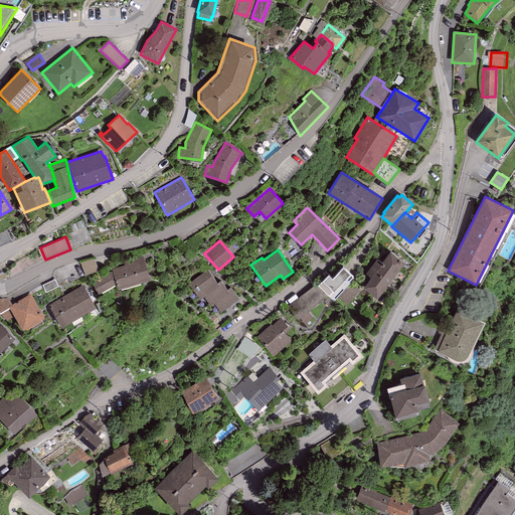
[(404,263),(390,252),(382,263),(377,260),(366,275),(371,279),(363,289),(377,299),(404,263)]
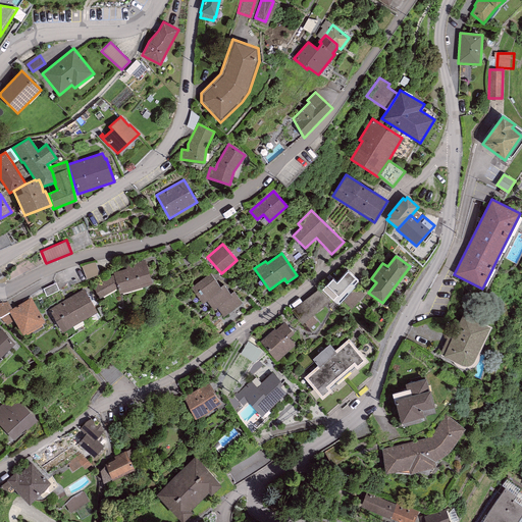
[(152,284),(145,260),(125,265),(126,269),(113,272),(114,274),(110,276),(111,277),(93,288),(100,299),(118,288),(119,294),(152,284)]
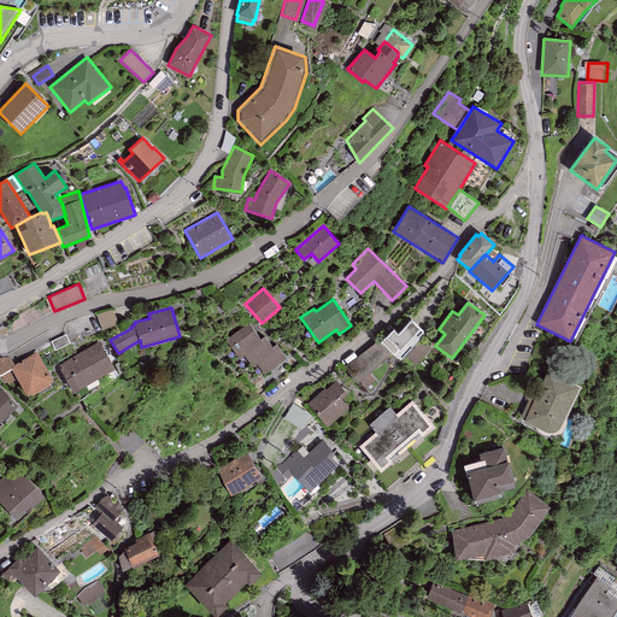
[(113,310),(97,316),(103,330),(118,324),(113,310)]
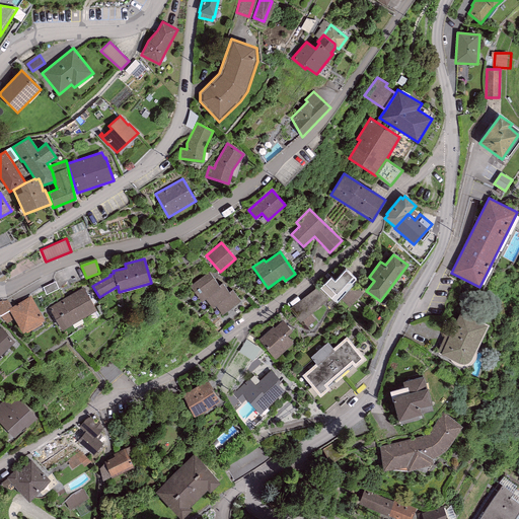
[(330,278),(320,288),(335,302),(357,279),(346,270),(335,281),(330,278)]
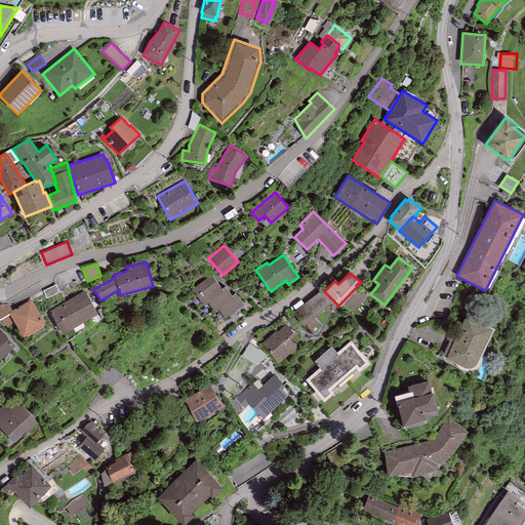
[(211,275),(192,289),(203,306),(208,303),(224,291),(221,289),(211,275)]
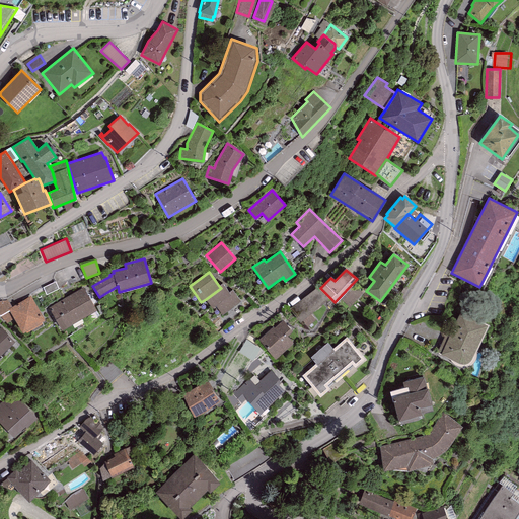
[(222,283),(219,286),(221,288),(206,299),(212,308),(216,306),(231,295),(229,292),(222,283)]
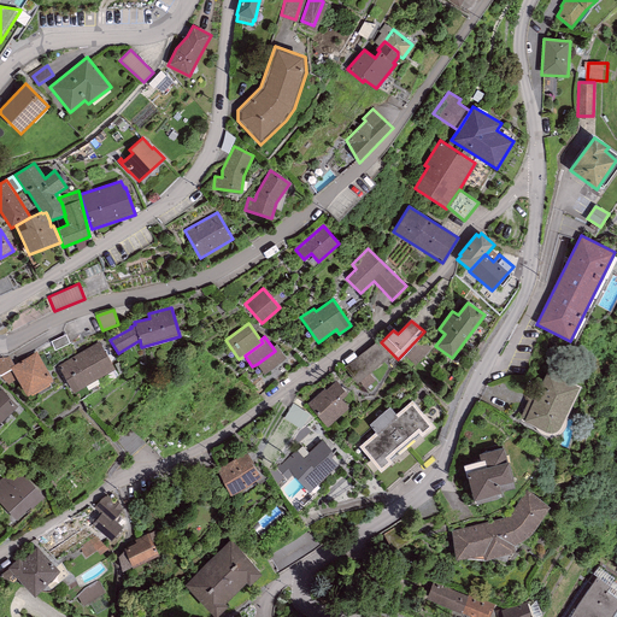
[(377,341),(345,368),(358,383),(391,357),(377,341)]
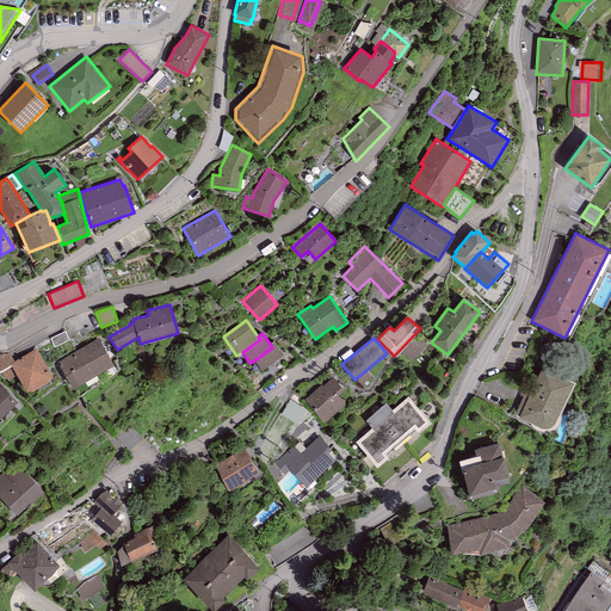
[(57,362),(73,389),(113,365),(98,339),(57,362)]
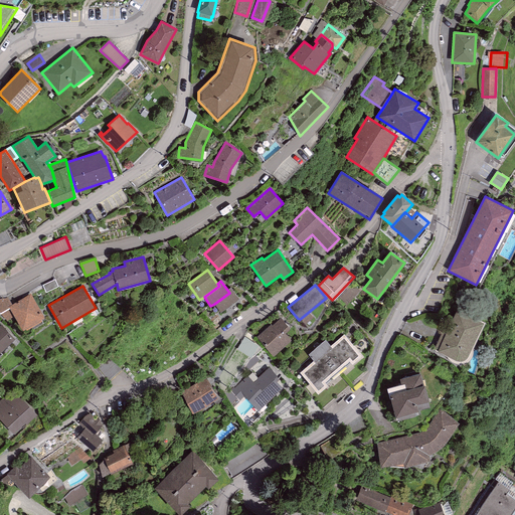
[(238,299),(230,288),(227,290),(229,293),(214,304),(220,312),(238,299)]
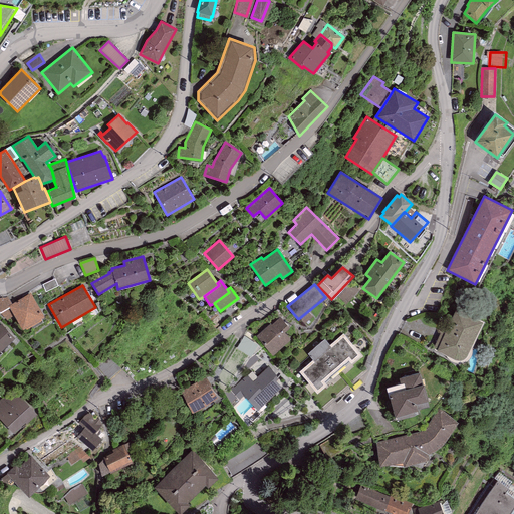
[(44,316),(30,293),(12,303),(8,306),(14,315),(22,329),(25,328),(26,330),(42,320),(41,319),(44,316)]
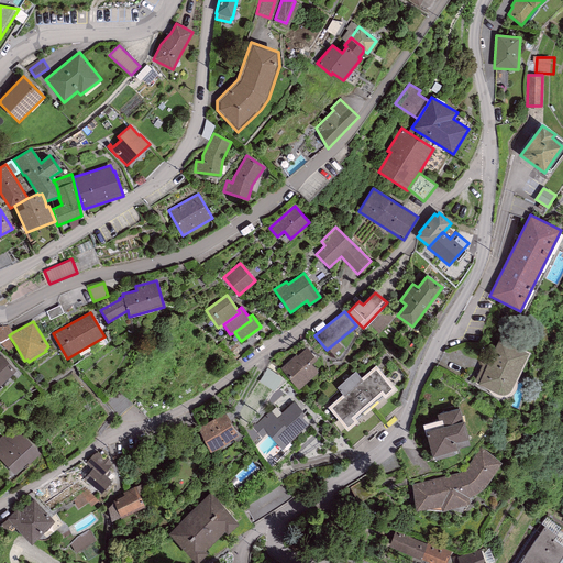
[(13,332),(9,324),(0,326),(0,341),(8,351),(15,345),(9,335),(13,332)]
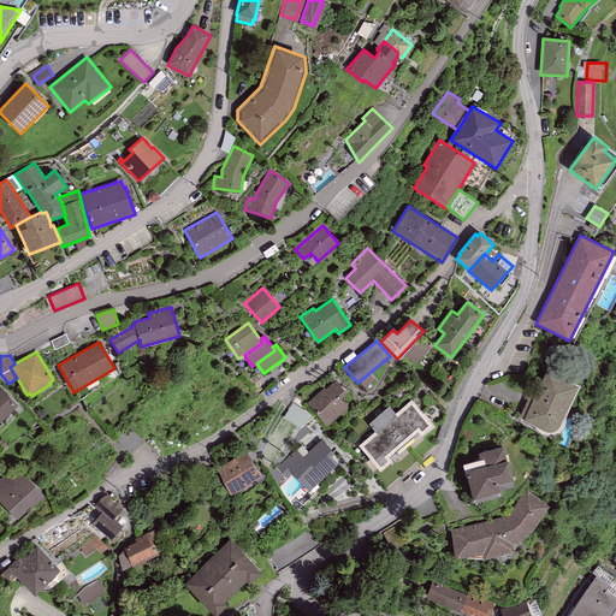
[(560,427),(578,386),(546,371),(543,378),(538,375),(519,416),(523,419),(523,421),(544,431),(546,432),(551,432),(554,432),(556,431),(558,428),(560,427)]
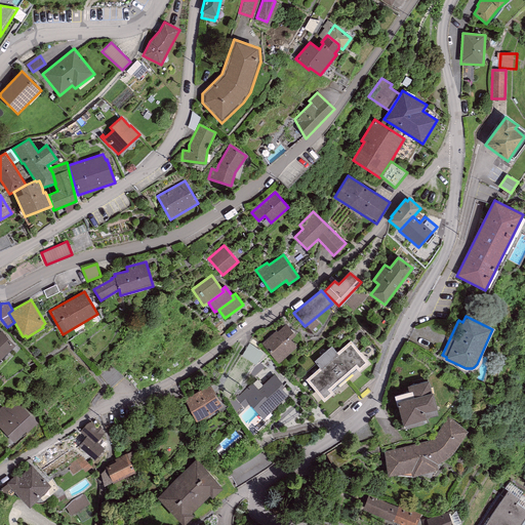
[(313,331),(322,323),(317,318),(309,325),(313,331)]
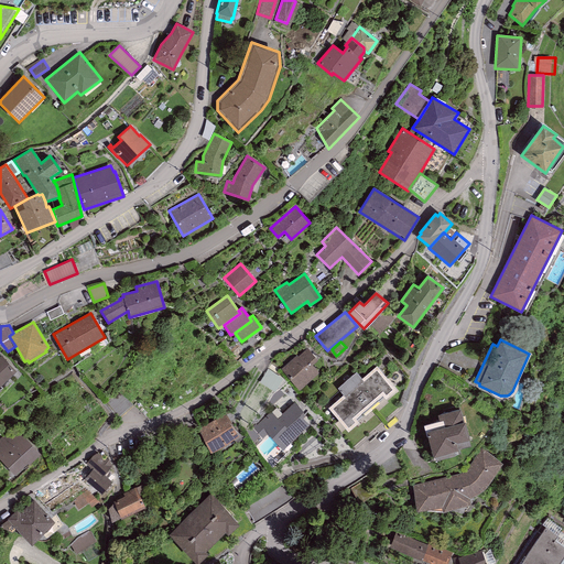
[(313,365),(317,360),(307,348),(297,357),(296,356),(281,369),(300,390),(320,372),(313,365)]
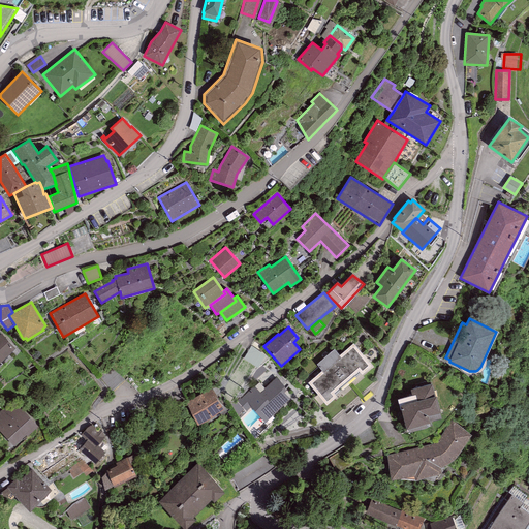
[(0,363),(16,348),(1,334),(0,335),(0,363)]
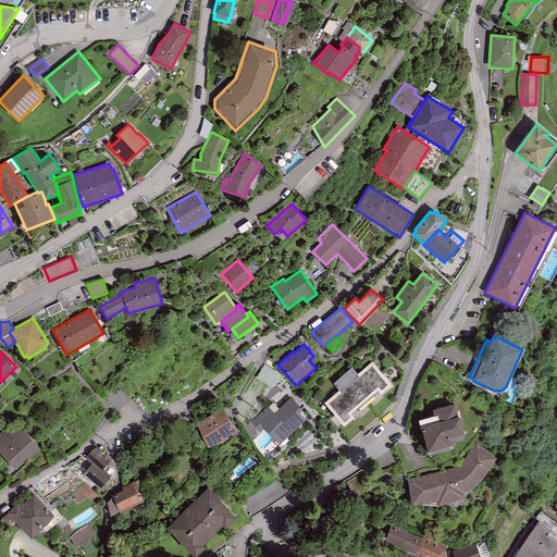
[(276,366),(269,360),(258,374),(264,380),(276,366)]
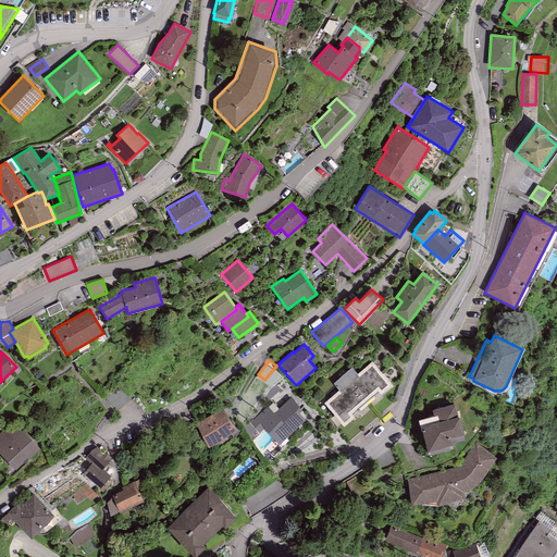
[(358,373),(351,368),(333,383),(339,391),(324,404),(344,426),(354,417),(353,416),(359,410),(358,410),(373,396),(374,397),(379,393),(381,394),(391,385),(372,361),(358,373)]
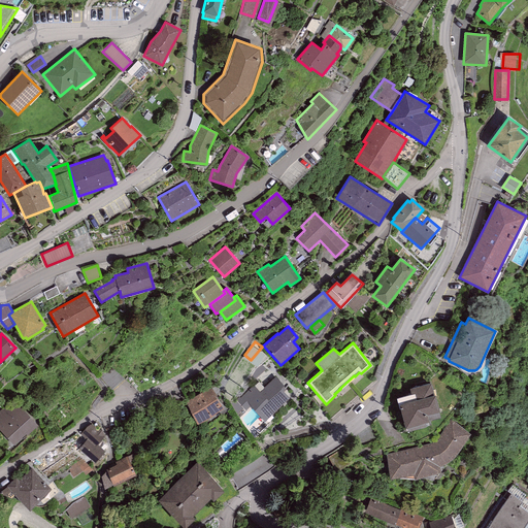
[(285,387),(275,376),(264,388),(259,383),(231,404),(240,418),(251,406),(264,422),(290,398),(282,390),(285,387)]
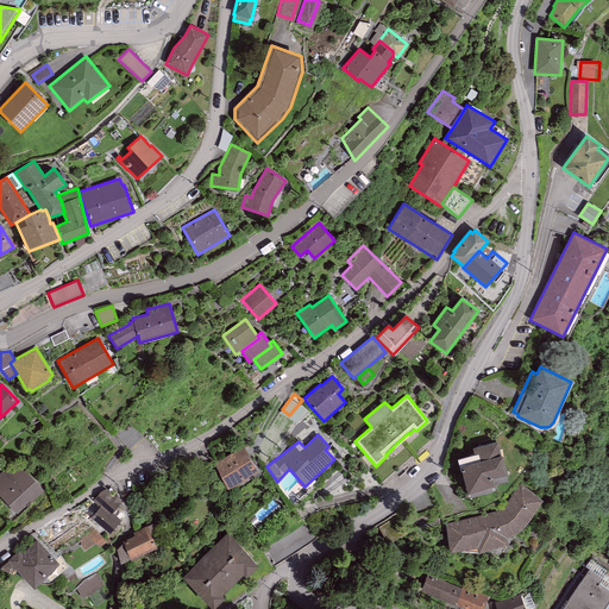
[(460,472),(462,472),(468,494),(495,487),(493,479),(507,476),(497,441),(472,449),(473,456),(457,459),(460,472)]
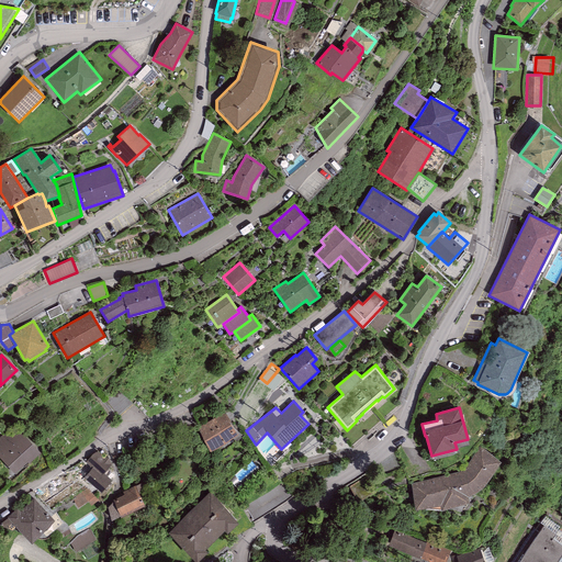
[(197,427),(211,451),(237,435),(224,412),(197,427)]
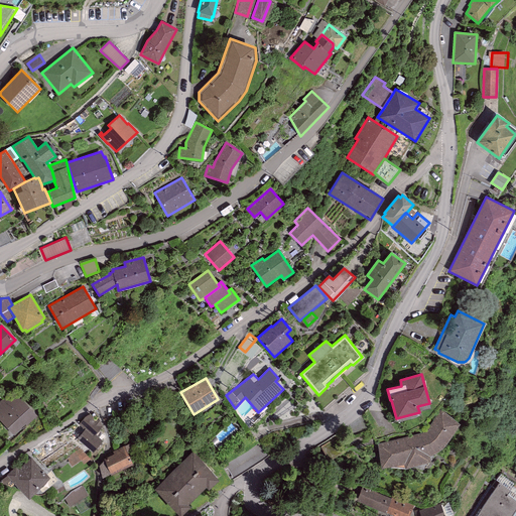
[(14,389),(0,400),(0,420),(14,436),(37,416),(14,389)]
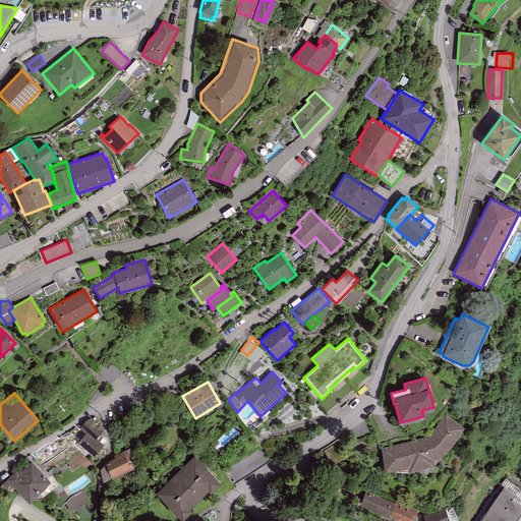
[(402,444),(381,448),(385,472),(408,469),(409,474),(436,466),(433,460),(437,460),(441,457),(447,454),(452,446),(464,428),(445,414),(430,436),(418,440),(402,444)]
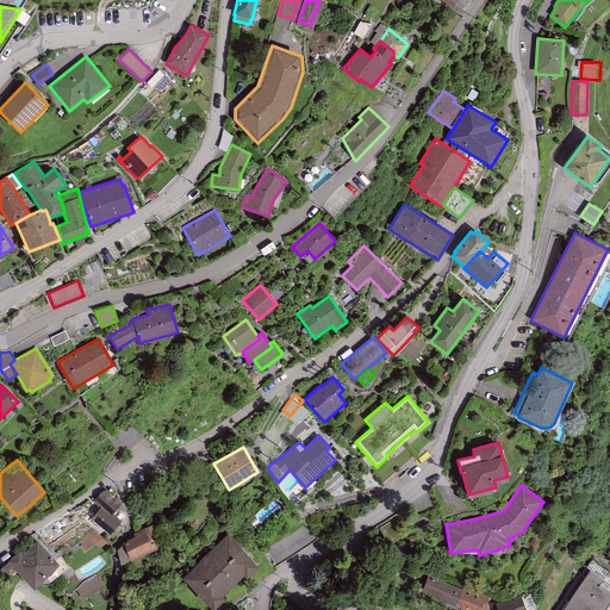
[(122,502),(106,490),(87,512),(93,517),(91,520),(111,534),(120,521),(117,517),(122,511),(117,508),(122,502)]
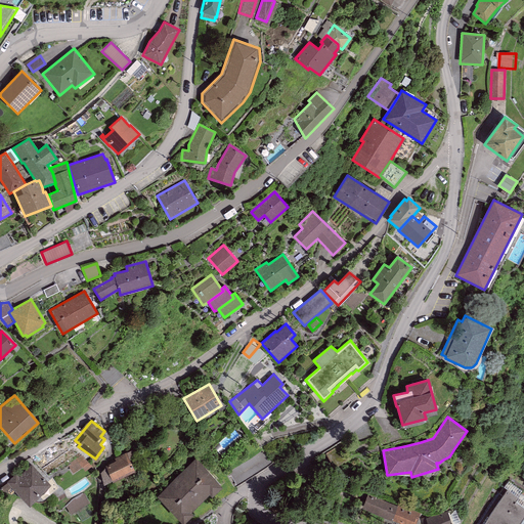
[(105,467),(113,483),(135,472),(127,453),(115,459),(116,462),(105,467)]
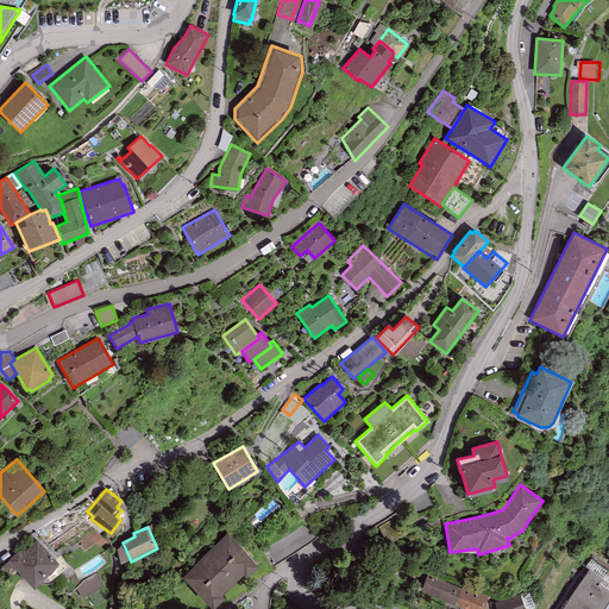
[(96,531),(79,540),(85,548),(95,542),(98,547),(104,544),(96,531)]
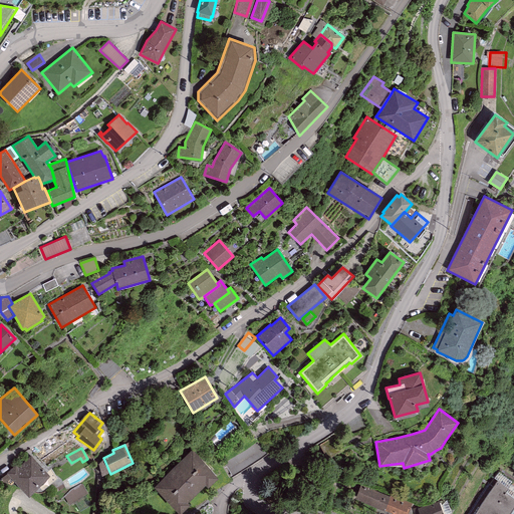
[(208,488),(218,479),(193,452),(155,487),(180,513),(190,505),(187,502),(206,485),(208,488)]
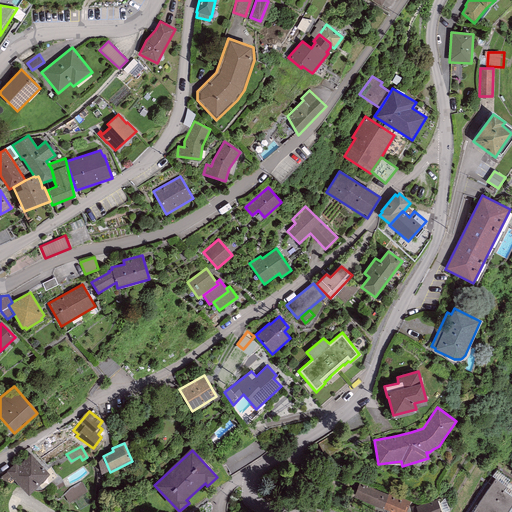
[(6,472),(29,495),(50,475),(30,453),(17,465),(15,463),(6,472)]
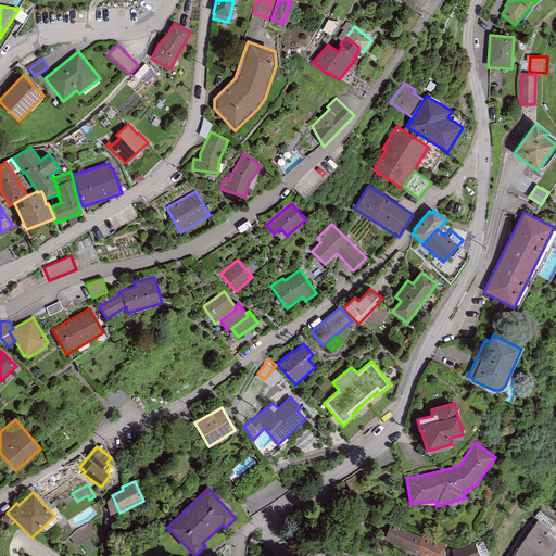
[(541,509),(509,555),(555,555),(555,522),(553,520),(554,518),(541,509)]
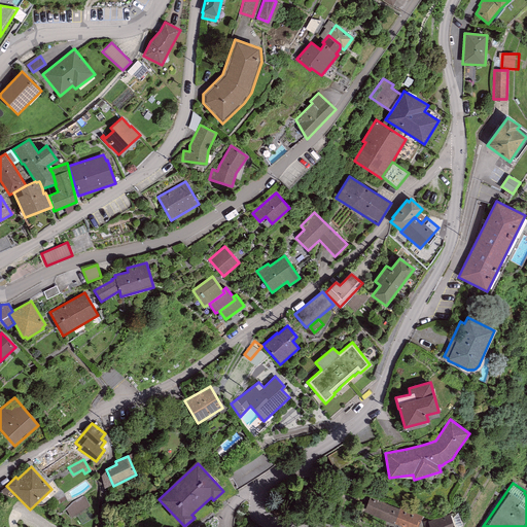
[(90,505),(84,496),(73,502),(66,510),(71,518),(90,505)]
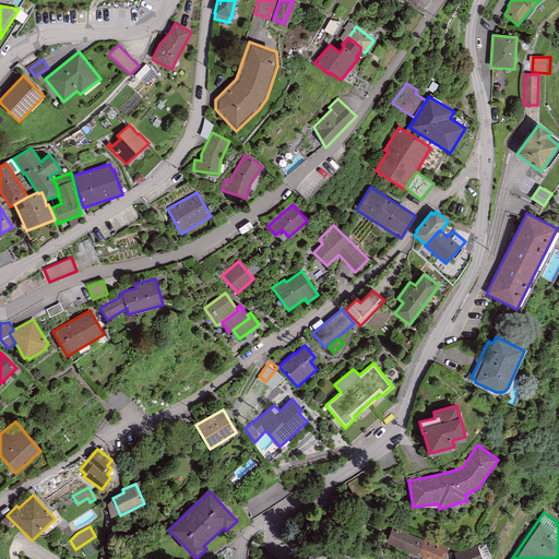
[(418,556),(425,540),(392,527),(387,543),(418,556)]
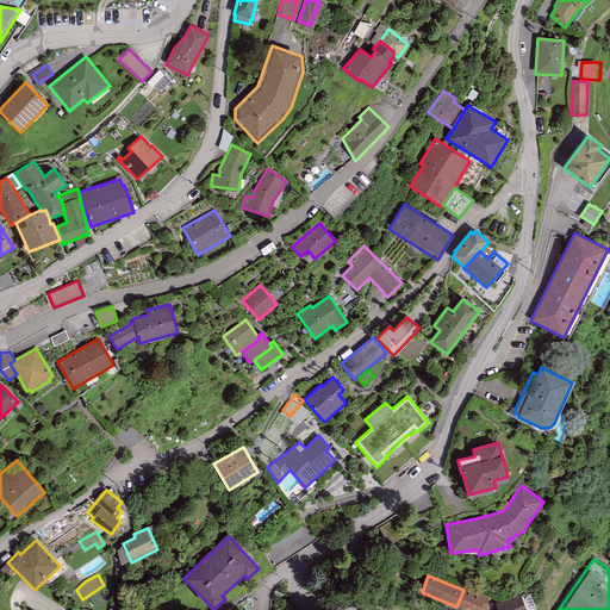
[(484,609),(490,597),(464,587),(464,590),(456,607),(466,609),(484,609)]
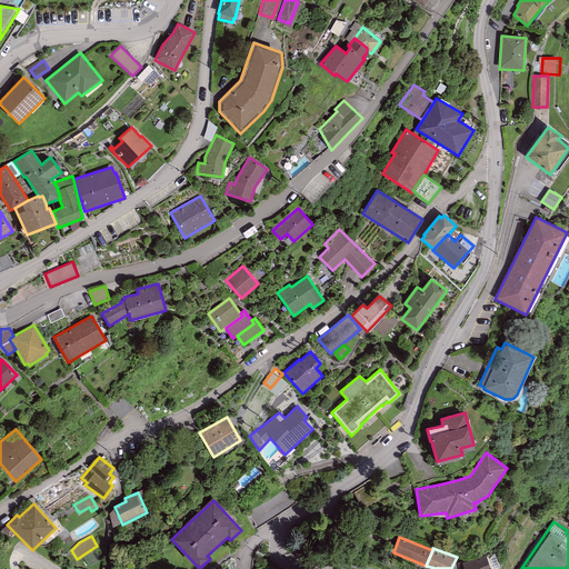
[(475,556),(461,562),(463,568),(491,568),(486,556),(478,557),(475,556)]
